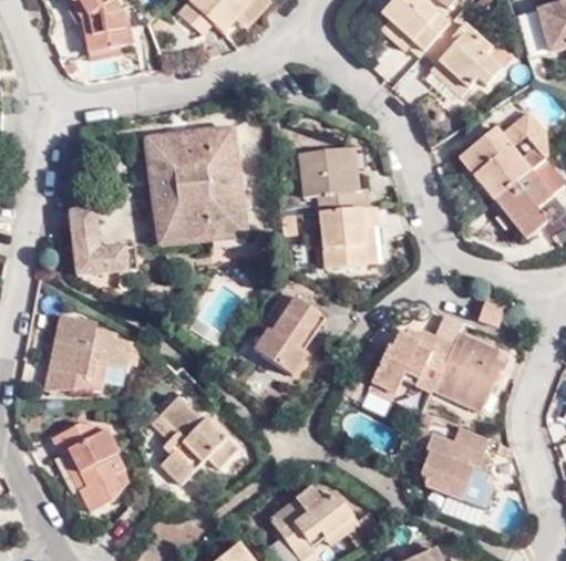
[(94,34),(89,35),(92,51),(130,43),(122,10),(115,0),(75,0),(76,1),(78,0),(81,0),(91,17),(94,34)]
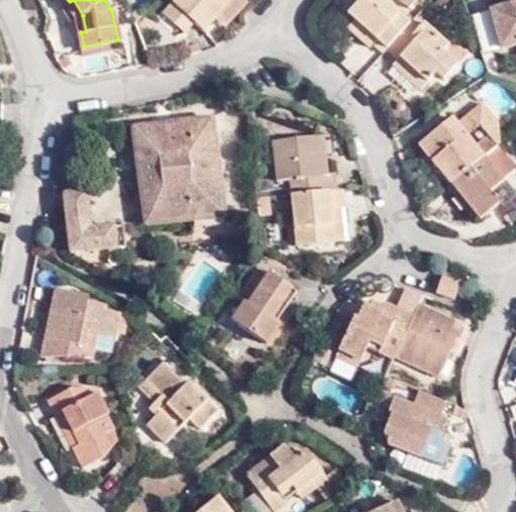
[(70,1),(76,13),(81,32),(86,31),(83,15),(74,0),(71,0),(70,1)]
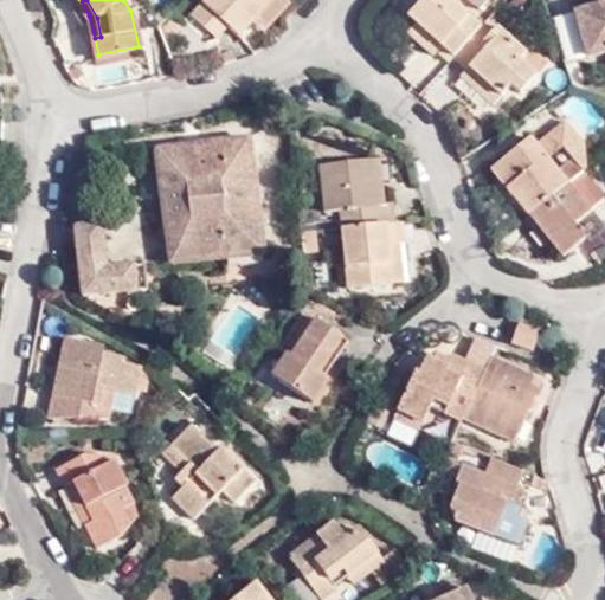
[(204,0),(192,13),(217,37),(229,24),(240,34),(253,21),(263,31),(291,1),(290,0),(204,0)]
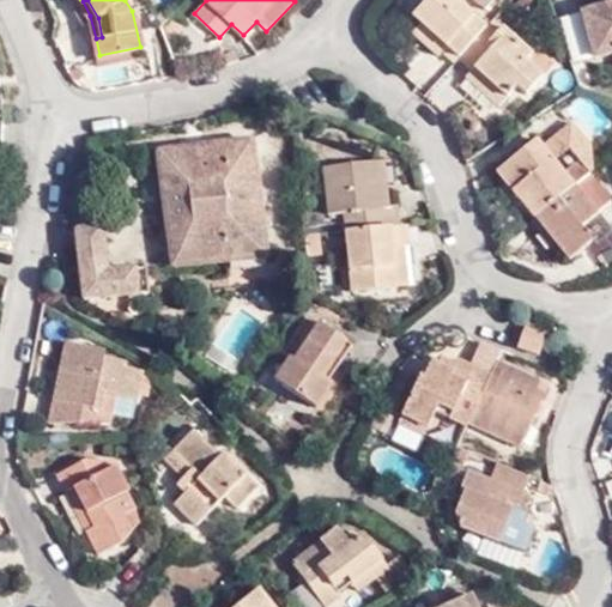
[(424,0),(413,12),(420,20),(452,50),(448,55),(452,59),(484,23),(460,0),(424,0)]
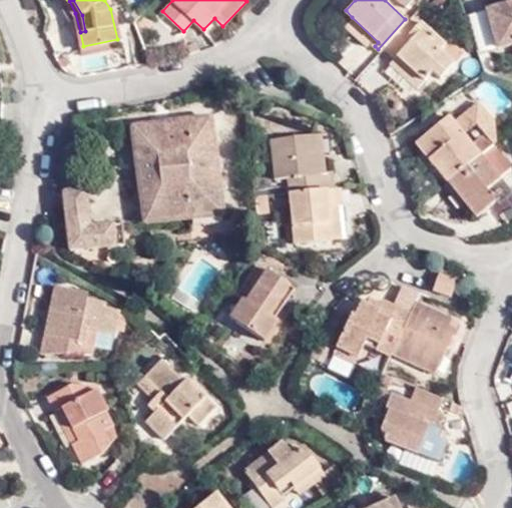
[(511,8),(507,10),(505,4),(481,11),(493,51),(511,44),(511,8)]
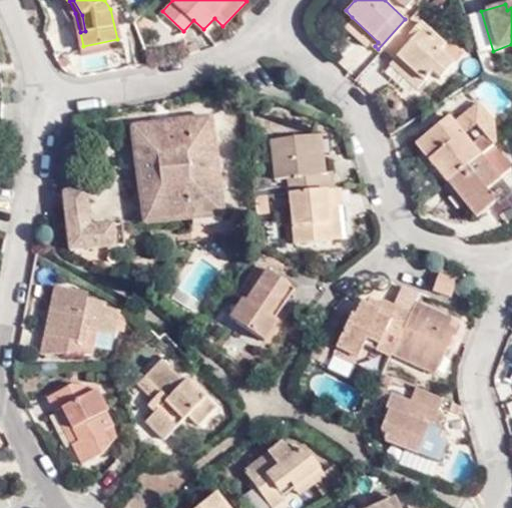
[(413,11),(405,19),(378,49),(391,62),(388,65),(415,90),(432,72),(437,77),(463,49),(449,36),(444,41),(413,11)]
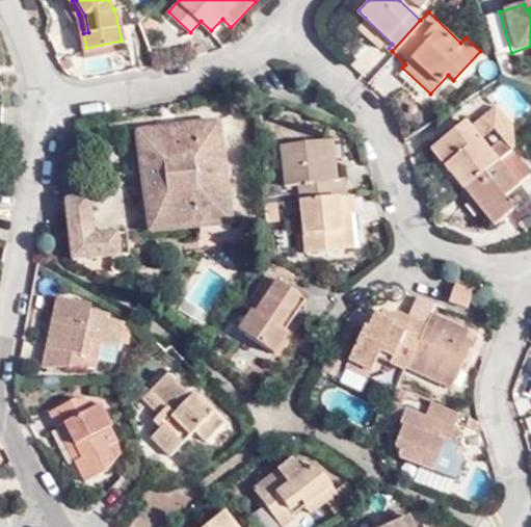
[(382,53),(389,48),(392,44),(365,18),(356,28),(382,53)]
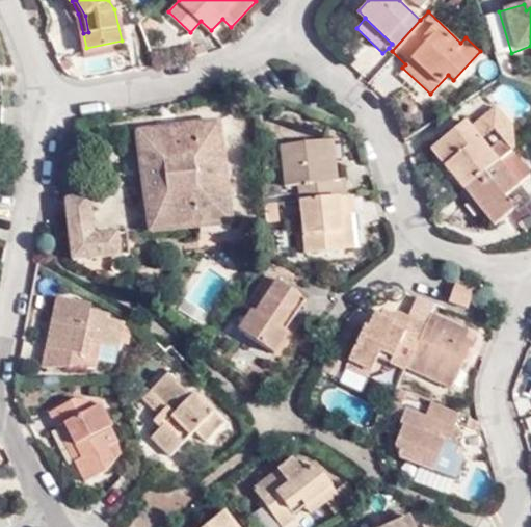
[(215,119),(136,130),(150,230),(229,218),(215,119)]
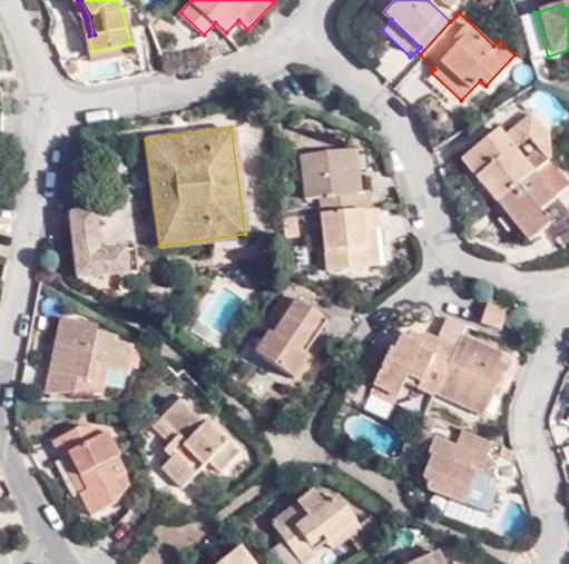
[(490,165),(510,188),(546,159),(541,142),(497,127),(460,156),(476,176),(490,165)]
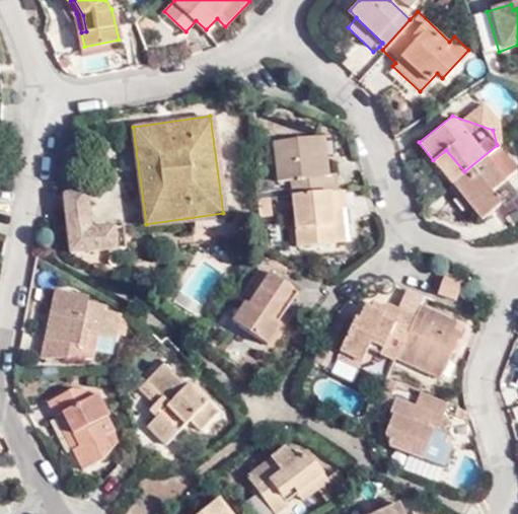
[(331,173),(327,133),(315,135),(319,174),(331,173)]
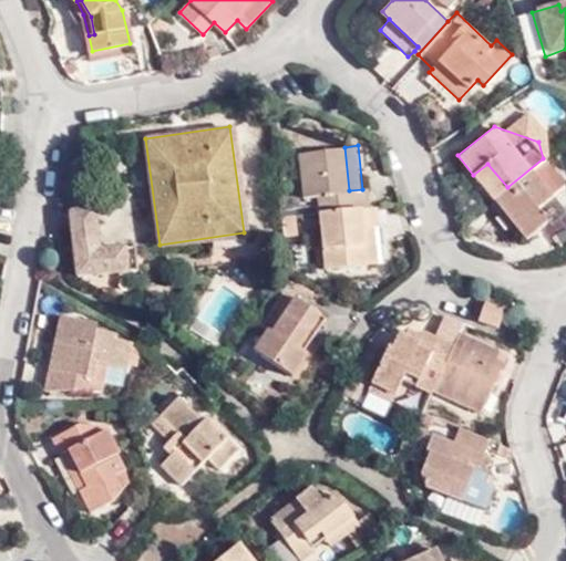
[(312,195),(315,213),(379,205),(377,188),(362,189),(349,190),(345,147),(295,152),(300,196),(312,195)]
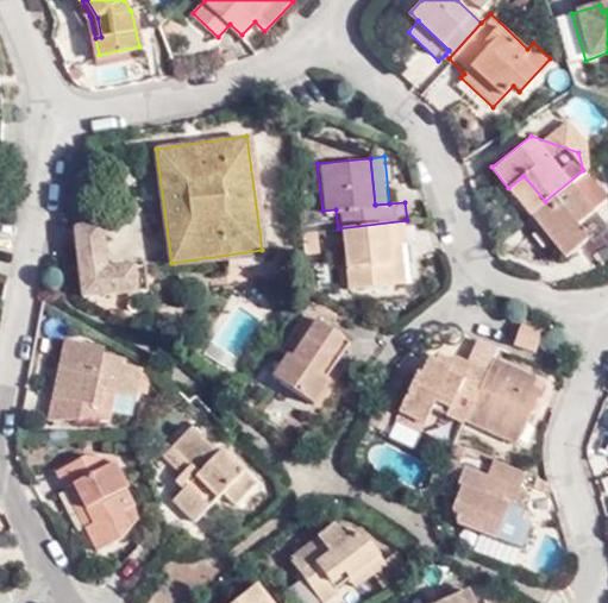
[(583,170),(545,201),(533,211),(556,238),(566,252),(588,236),(577,221),(607,196),(607,195),(587,169),(583,170)]
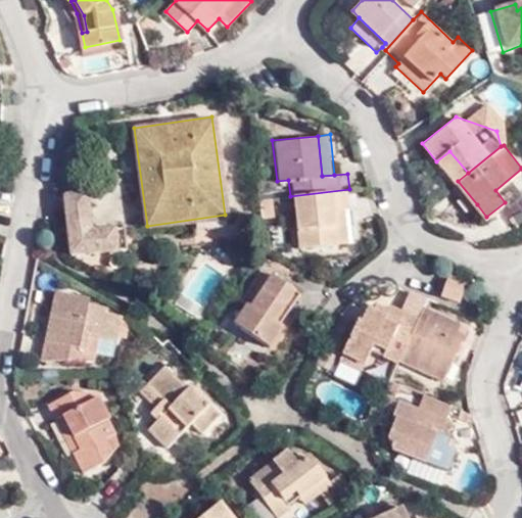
[(436,161),(453,185),(454,184),(458,181),(468,173),(449,151),(436,161)]
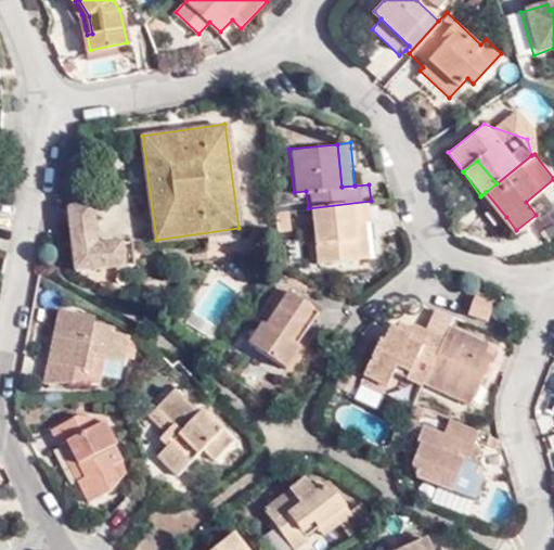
[(506,217),(486,192),(481,195),(502,220),(506,217)]
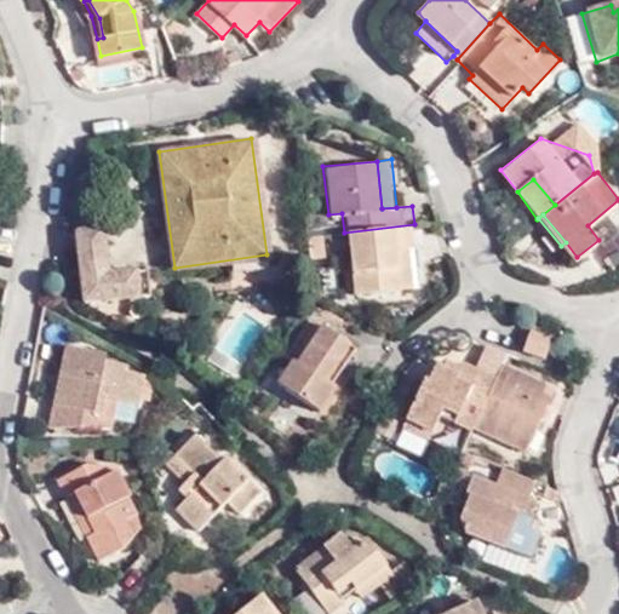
[(419,224),(414,224),(344,233),(350,294),(427,286),(419,224)]
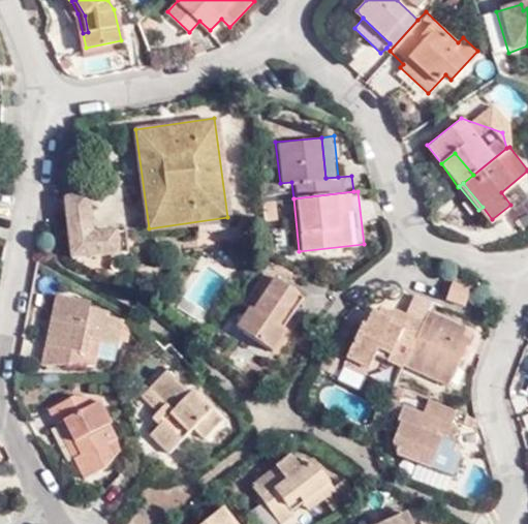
[(86,195),(64,198),(70,256),(126,251),(124,229),(91,233),(86,195)]
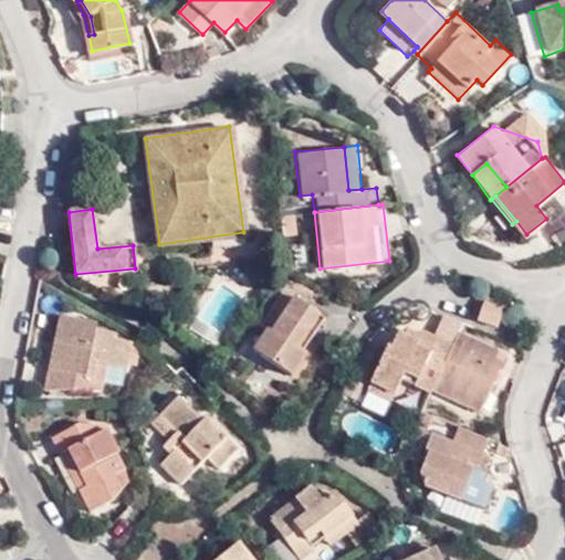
[(301,230),(300,213),(289,214),(291,231),(301,230)]
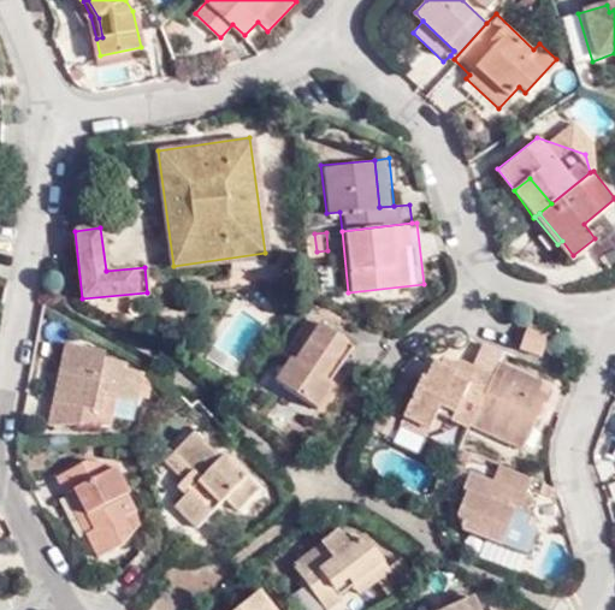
[(338,360),(343,363),(354,344),(308,314),(282,355),(289,359),(276,380),(320,409),(335,384),(331,382),(326,379),(338,360)]
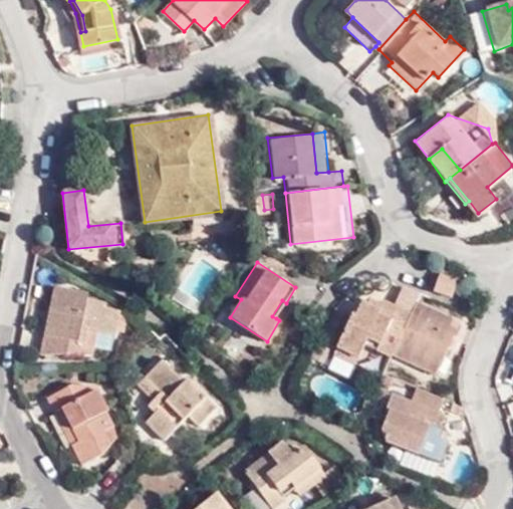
[(456,278),(440,271),(434,285),(450,293),(456,278)]
